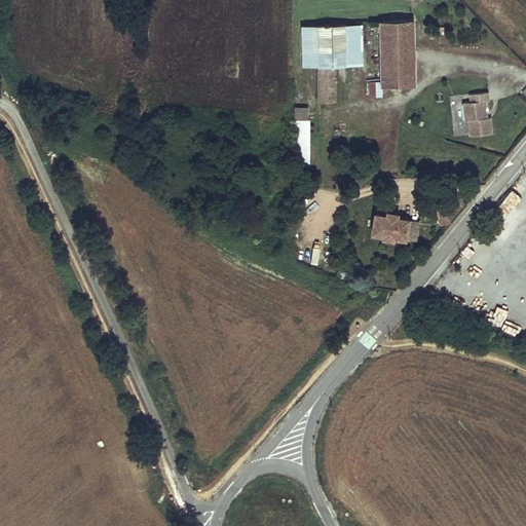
[(413,21),(381,22),(383,84),(415,83),(413,21)]
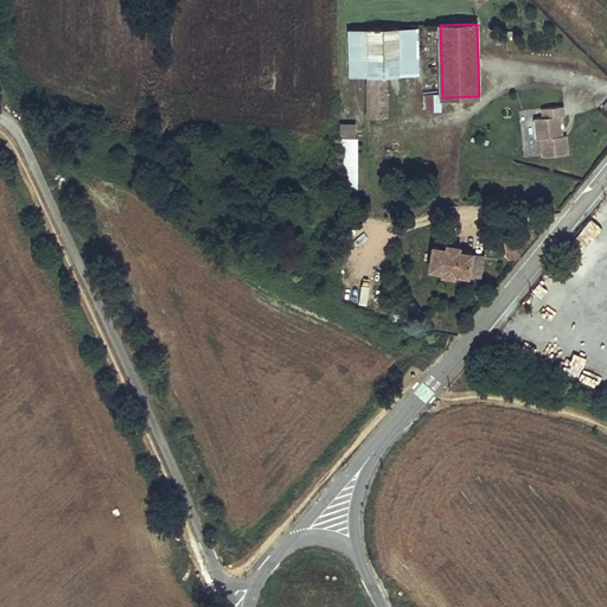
[(419,27),(347,29),(349,76),(366,76),(385,76),(420,75),(419,27)]
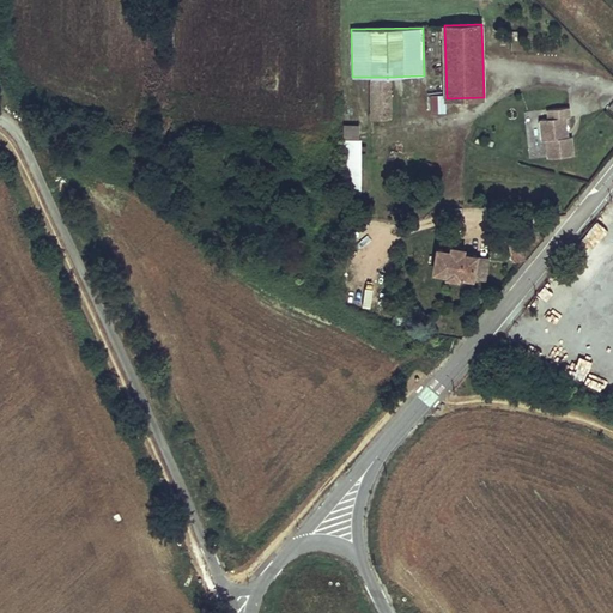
[(389,77),(370,77),(371,117),(392,117),(389,77)]
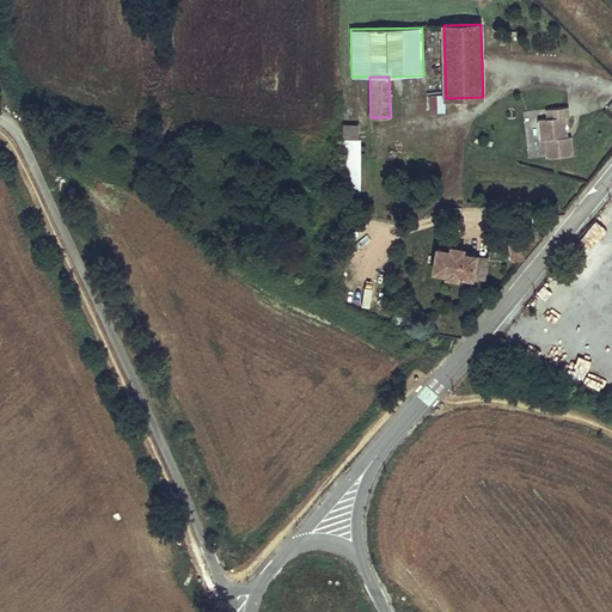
[(426,112),(444,112),(444,95),(426,95),(426,112)]
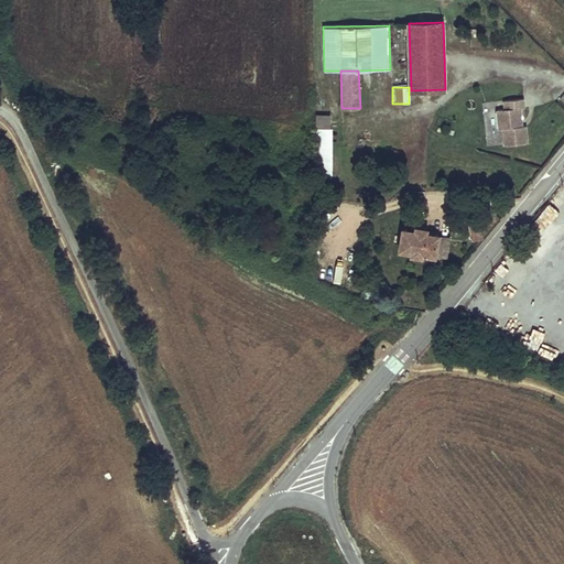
[(506,144),(529,142),(528,125),(523,126),(522,107),(525,107),(524,98),(506,100),(507,108),(498,109),(500,128),(505,128),(506,144)]
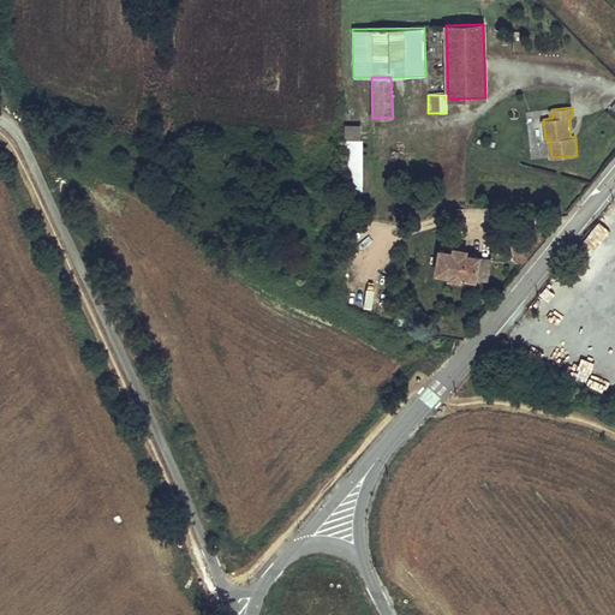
[(362,125),(344,125),(344,195),(362,195),(362,125)]
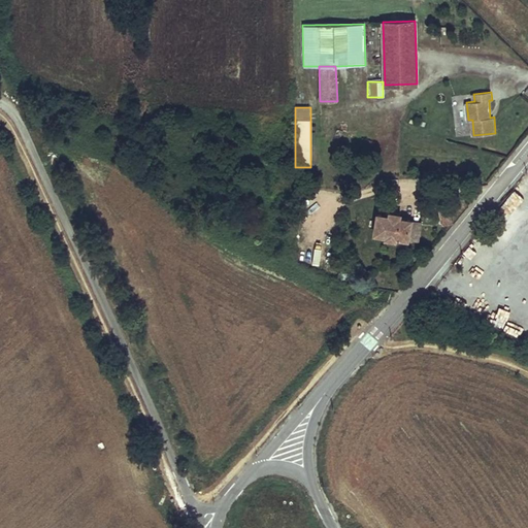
[(400,213),(389,212),(377,213),(374,233),(385,235),(385,238),(395,240),(396,237),(407,239),(410,220),(399,218),(400,213)]
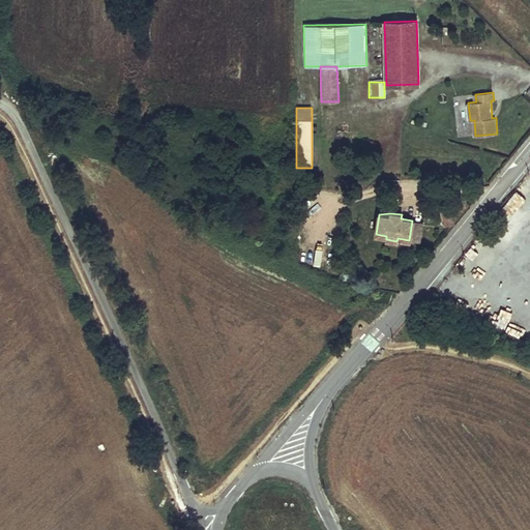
[(451,214),(441,216),(443,228),(453,225),(451,214)]
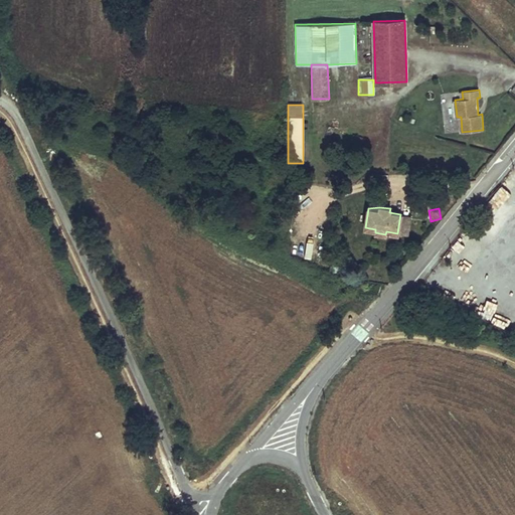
[(400,214),(397,233),(407,234),(411,215),(400,214)]
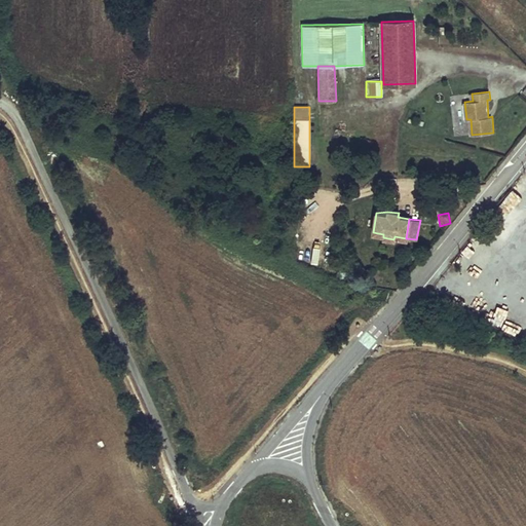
[(505,322),(503,333),(513,335),(515,323),(505,322)]
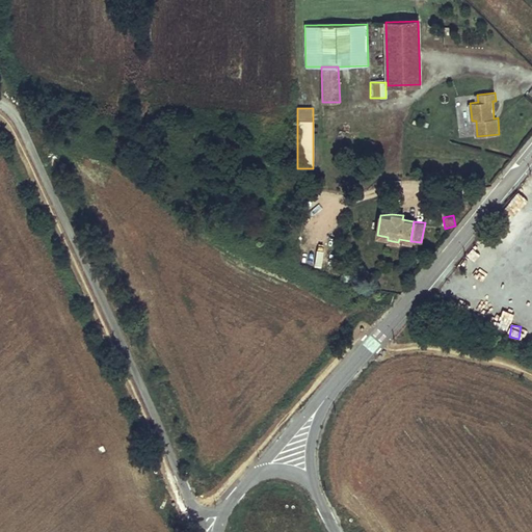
All buildings are outlined.
